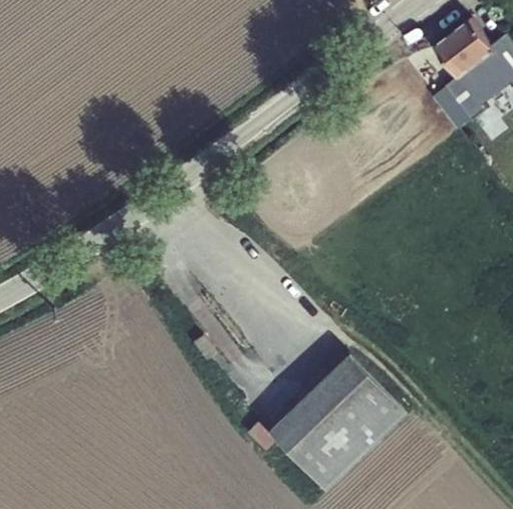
[(473,14),(437,42),(459,72),(474,91),(512,66),(494,43),(473,14)]
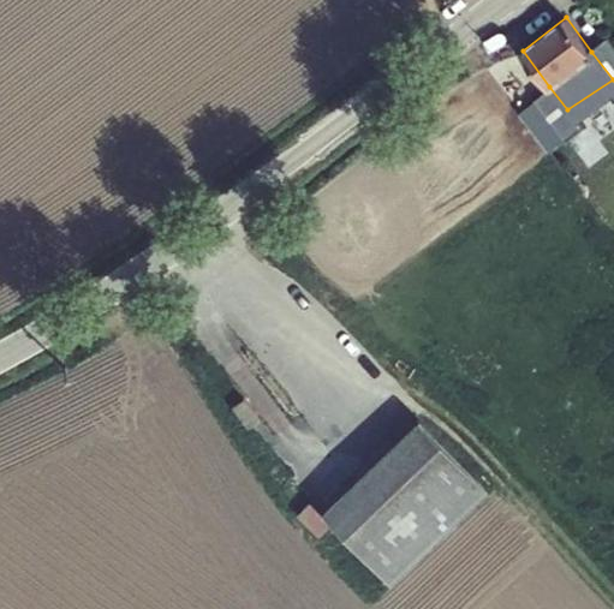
[(613,48),(608,40),(591,52),(613,79),(613,48)]
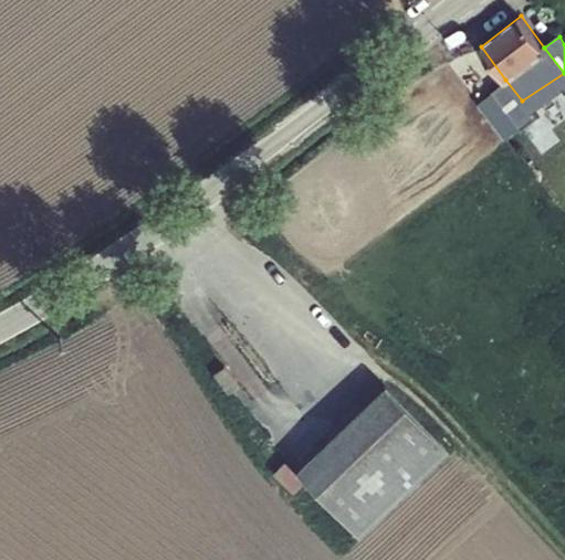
[(522,101),(530,112),(564,85),(564,73),(522,101)]
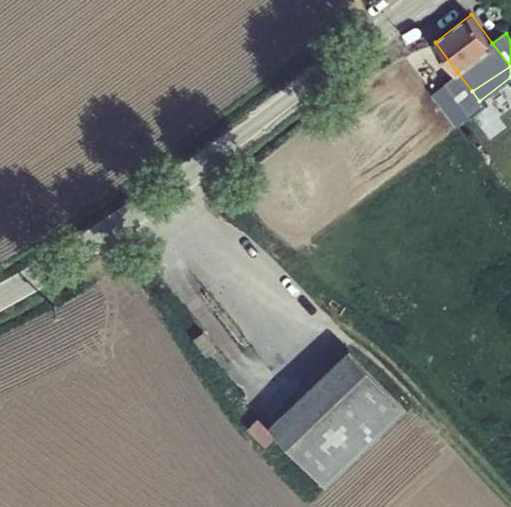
[(444,81),(471,113),(483,106),(479,101),(472,91),(457,72),(444,81)]
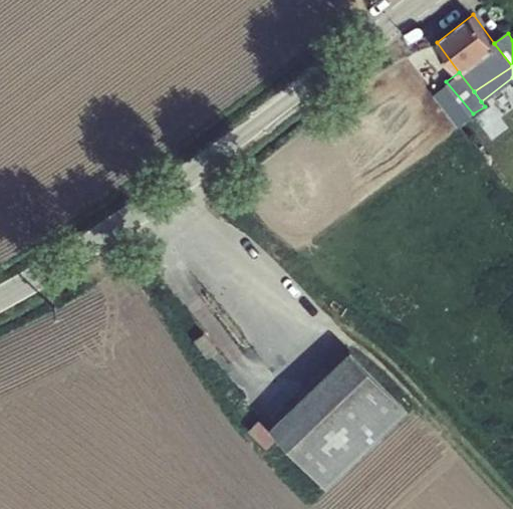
[(512,77),(481,101),(485,106),(512,85),(512,77)]
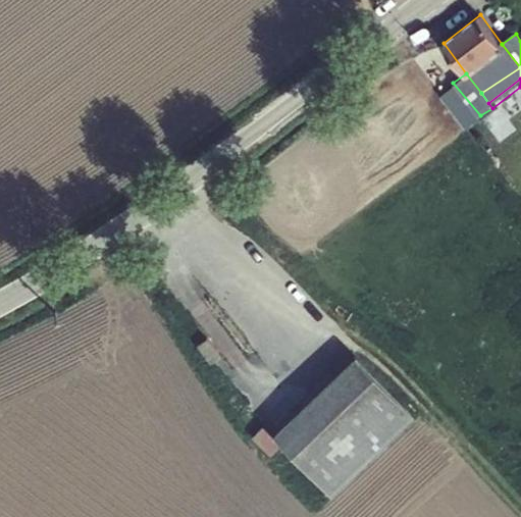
[(353,364),(271,442),(328,501),(410,423),(353,364)]
